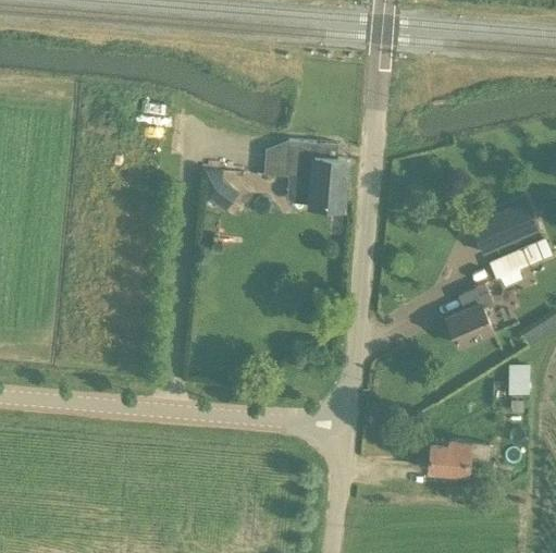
[(287,179),(313,181),(311,209),(344,211),(347,161),(337,161),(338,147),(287,144),(287,179)]
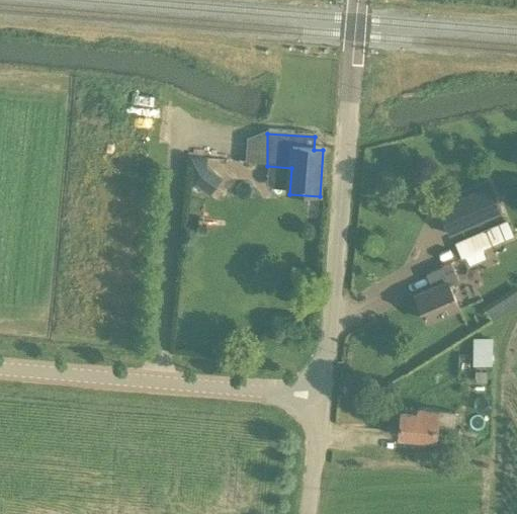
[(211,198),(226,177),(199,160),(185,181),(211,198)]
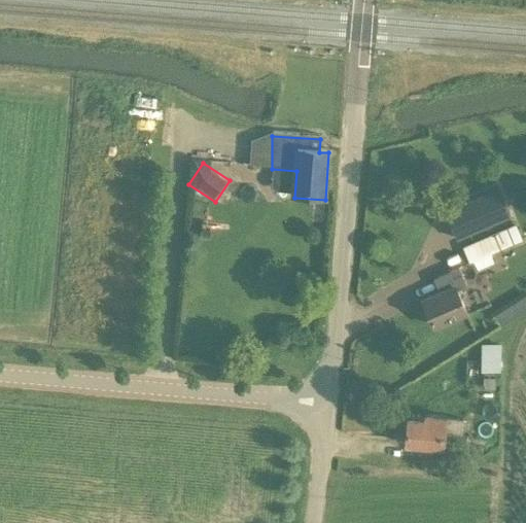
[(499,190),(447,214),(459,242),(512,219),(499,190)]
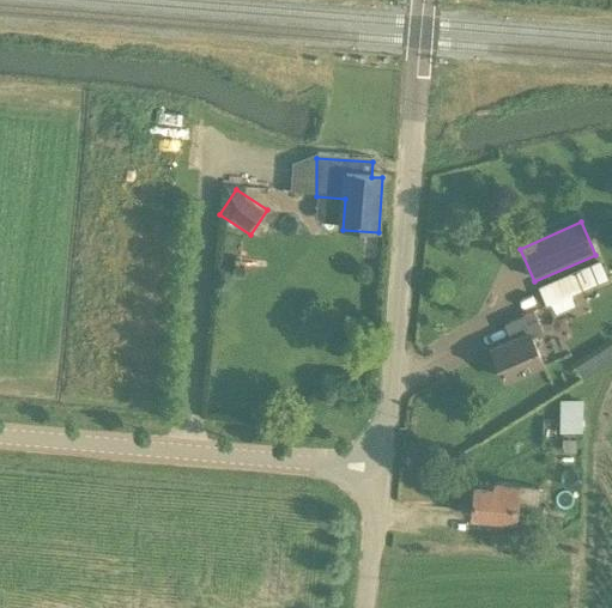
[(538,290),(545,306),(606,279),(599,263),(538,290)]
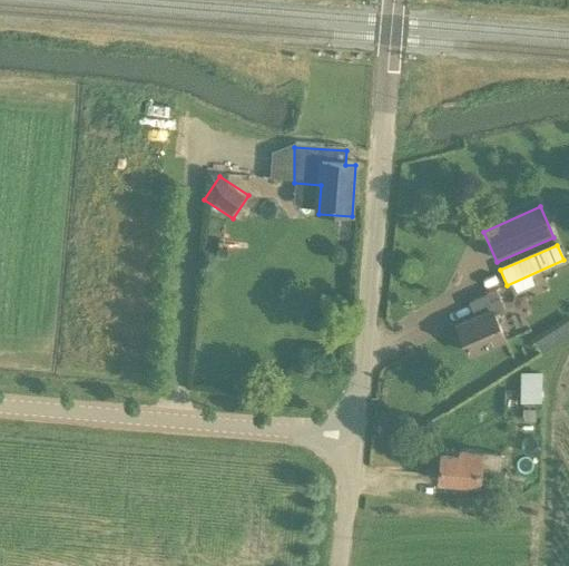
[(470,305),(476,320),(459,328),(471,357),(506,342),(496,318),(504,313),(497,294),(470,305)]
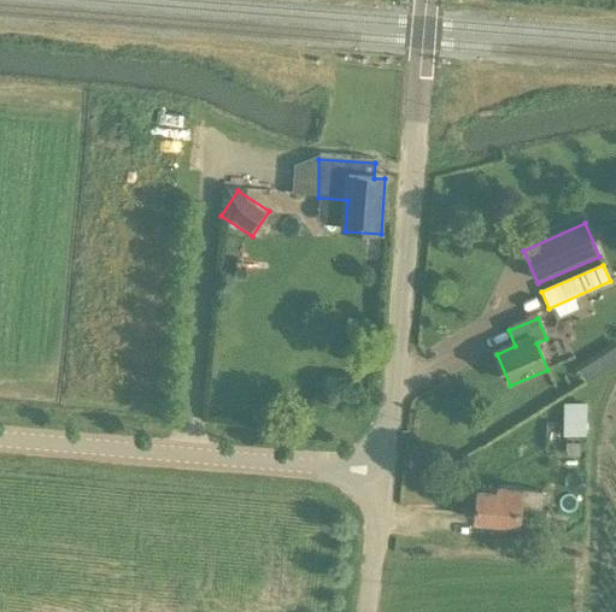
[(587,386),(615,369),(615,347),(578,369),(587,386)]
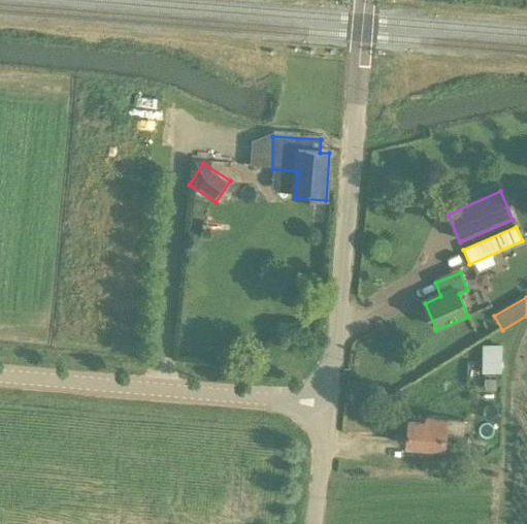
[(501,349),(483,349),(482,397),(496,397),(497,375),(501,375),(501,349)]
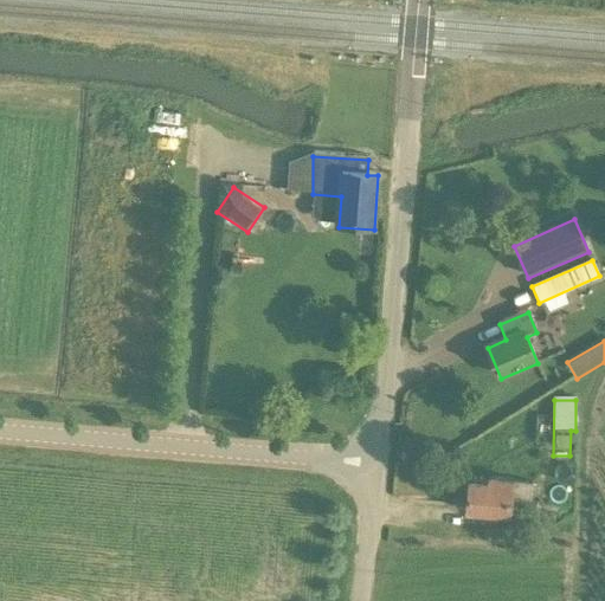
[(512,517),(513,501),(529,502),(531,484),(514,483),(514,482),(490,479),(489,485),(469,483),(467,514),(512,517)]
